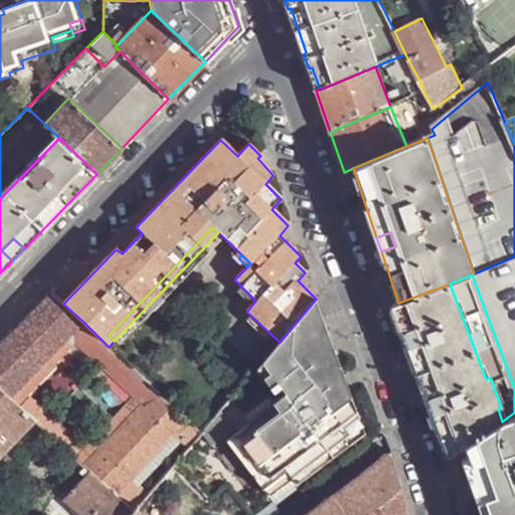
[(432,407),(449,456),(469,443),(502,421),(498,408),(501,406),(490,377),(486,379),(450,284),(398,303),(392,306),(432,407)]
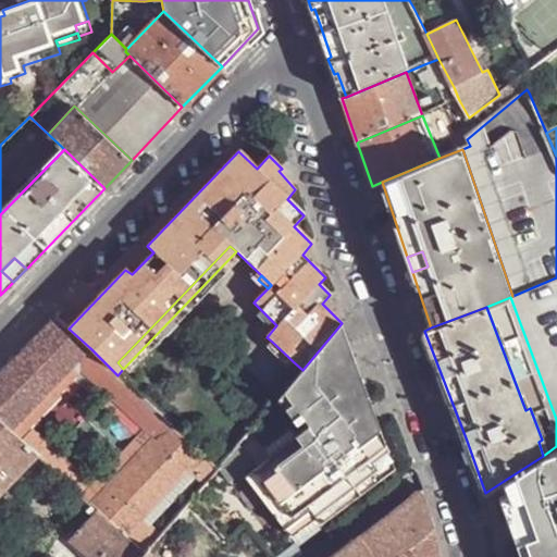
[(276,325),(261,310),(257,317),(272,331),(276,325)]
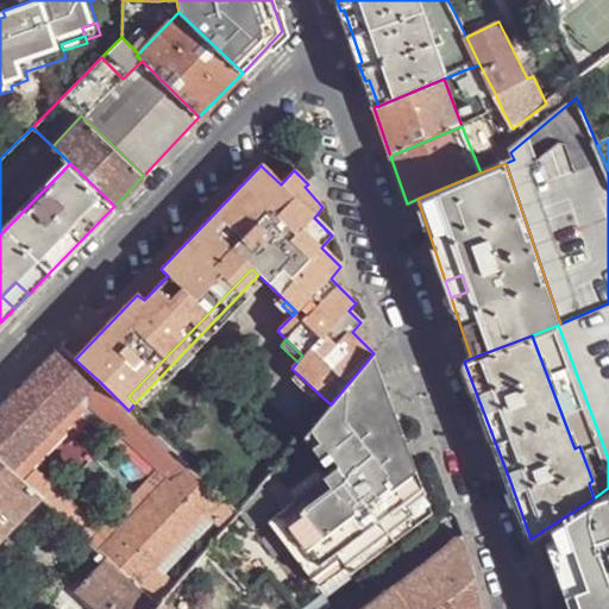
[(0,409),(0,459),(13,471),(81,400),(99,381),(75,359),(66,350),(62,345),(0,409)]
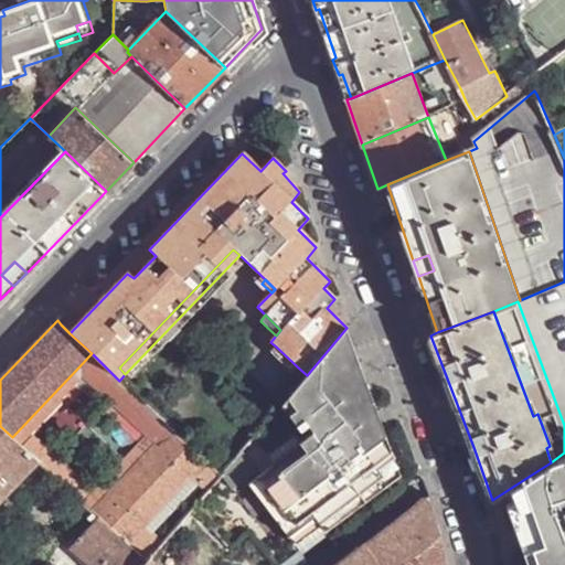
[(330,352),(348,331),(347,328),(307,375),(281,405),(313,435),(252,505),(286,539),(312,518),(318,523),(326,531),(361,505),(356,499),(379,484),(374,473),(393,460),(383,432),(373,438),(366,426),(377,415),(352,344),(334,365),(330,352)]
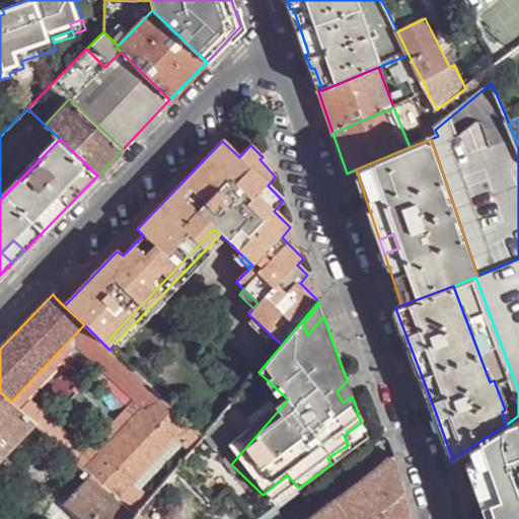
[(323,316),(319,304),(303,323),(307,336),(323,316)]
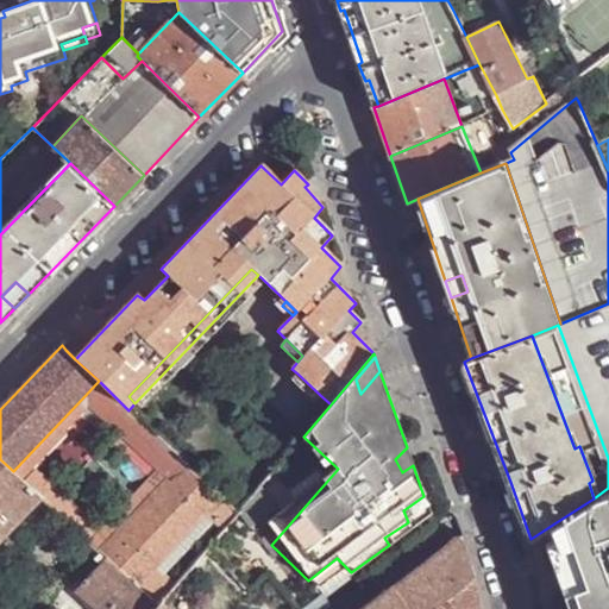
[(320,395),(297,374),(292,381),(315,402),(320,395)]
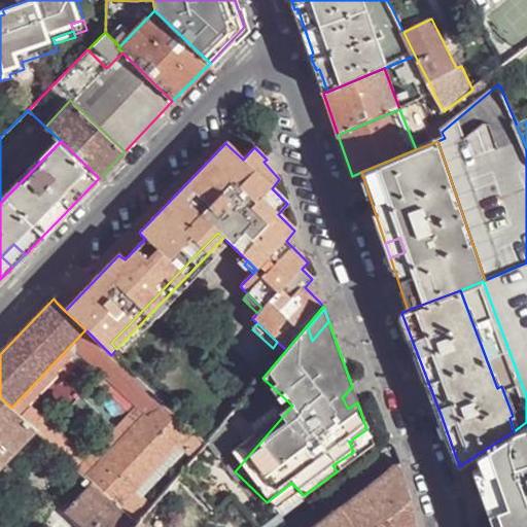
[(147,419),(162,402),(136,378),(111,355),(85,329),(70,346),(78,353),(137,410),(145,418),(147,419)]
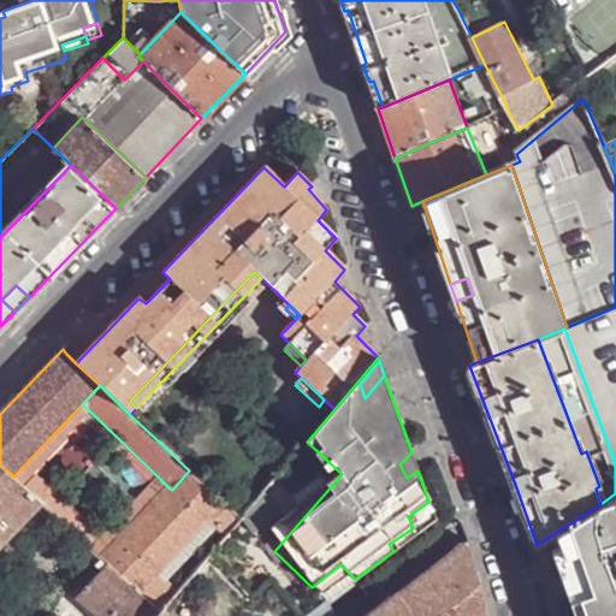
[(92,413),(82,404),(13,477),(22,485),(30,478),(92,413)]
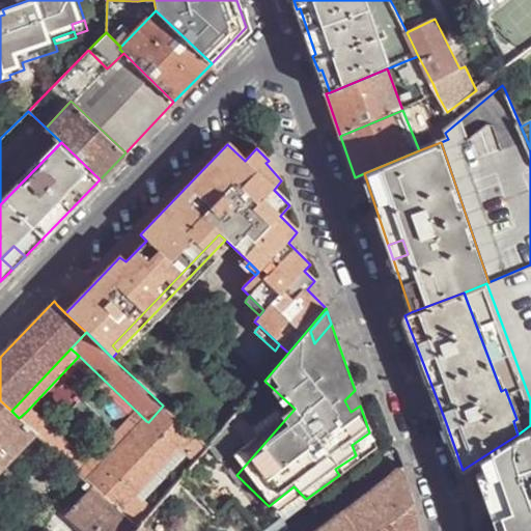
[(360,406),(355,390),(344,400),(351,412),(360,406)]
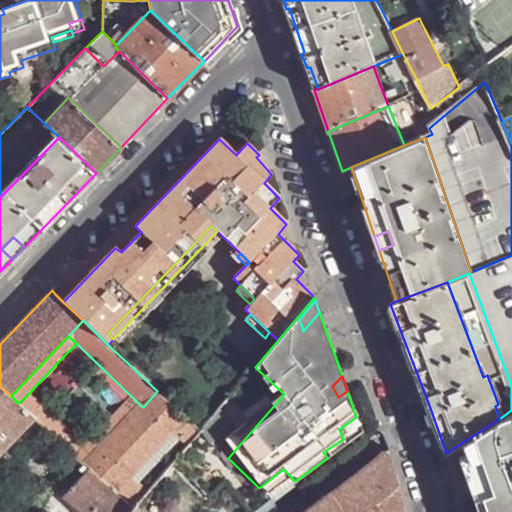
[(0,386),(0,455),(35,419),(18,403),(11,396),(0,386)]
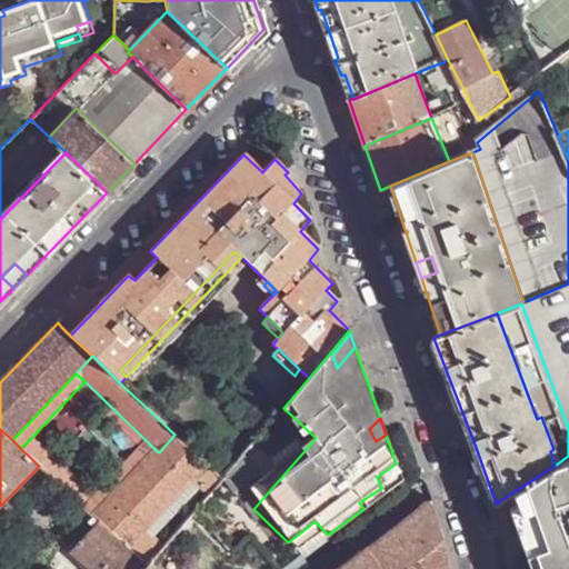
[(127,549),(205,465),(178,439),(175,435),(159,452),(157,451),(111,501),(112,503),(97,520),(98,522),(127,549)]
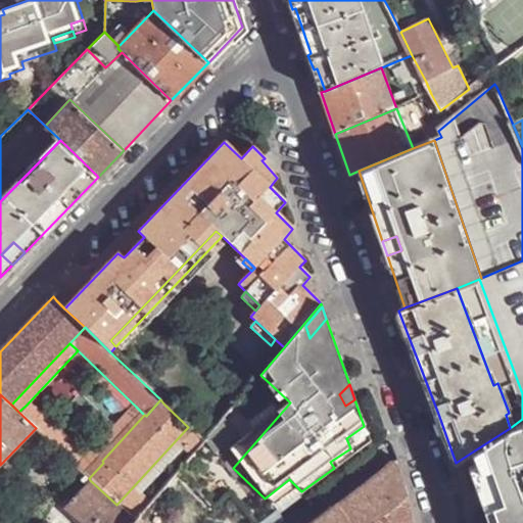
[(79,469),(86,462),(26,406),(18,412),(36,428),(79,469)]
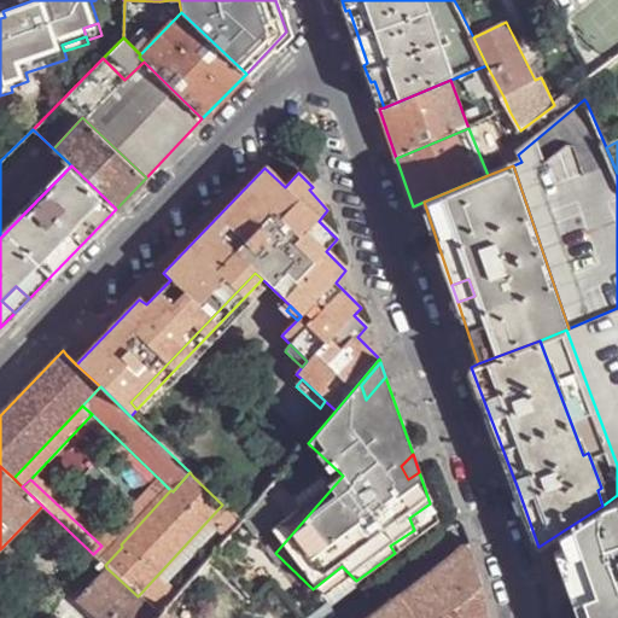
[(121,544),(170,490),(161,481),(101,546),(93,554),(105,565),(122,547),(121,544)]
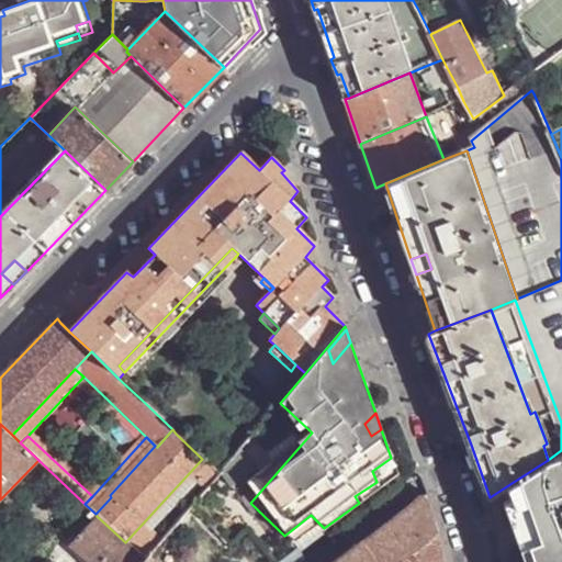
[(561,561),(561,454),(548,460),(512,483),(518,497),(541,561),(561,561)]
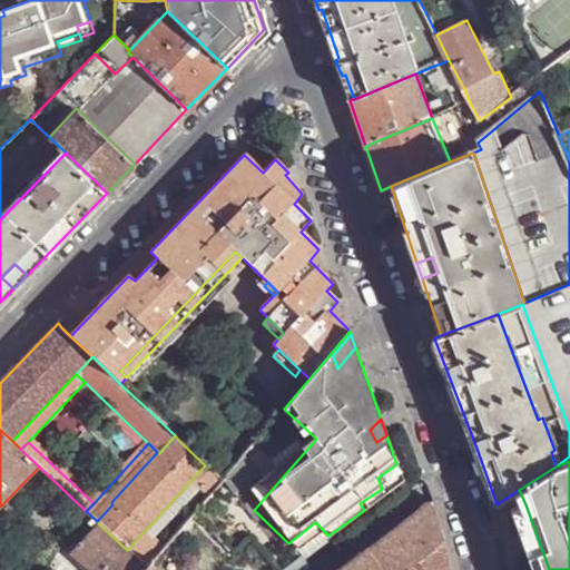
[(364,510),(403,482),(396,464),(377,478),(382,489),(360,503),(364,510)]
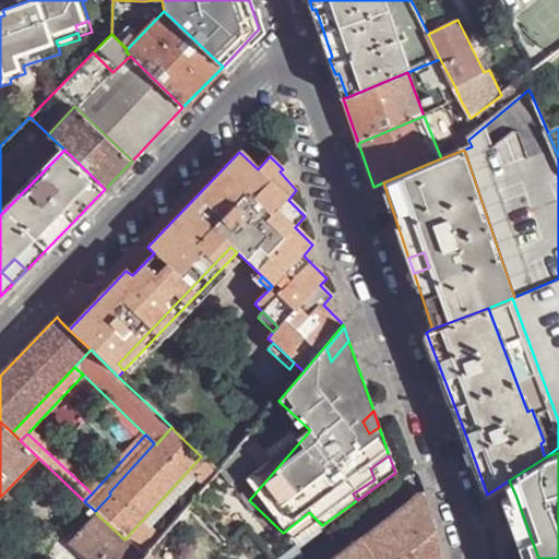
[(399,558),(439,530),(428,495),(392,522),(391,521),(388,523),(388,524),(365,543),(364,540),(360,543),(361,545),(342,558),(157,558),(149,551),(144,557),(142,558),(399,558)]
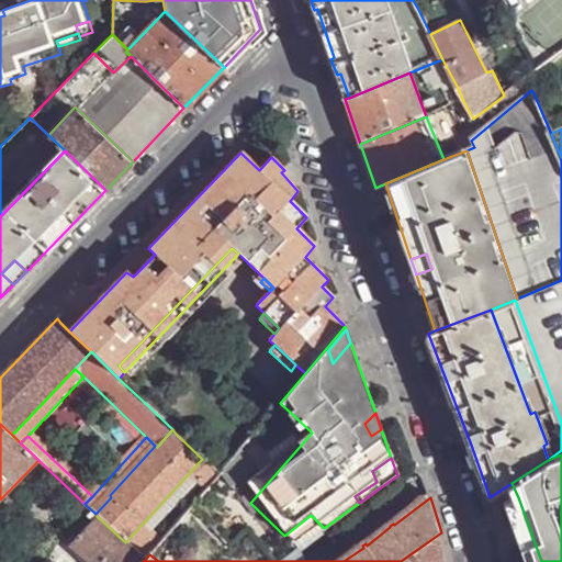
[(541,561),(518,497),(509,499),(531,561),(541,561)]
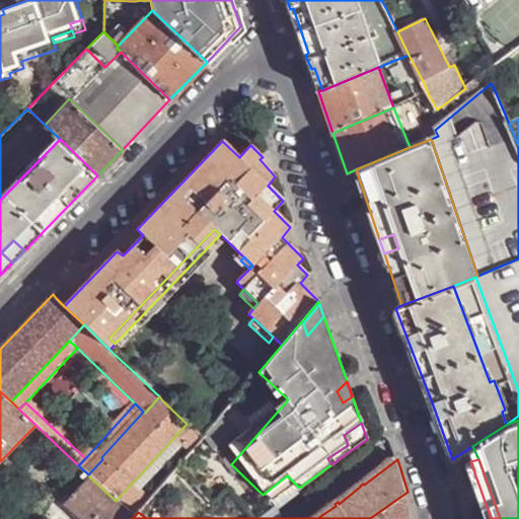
[(181,471),(177,466),(151,498),(155,502),(181,471)]
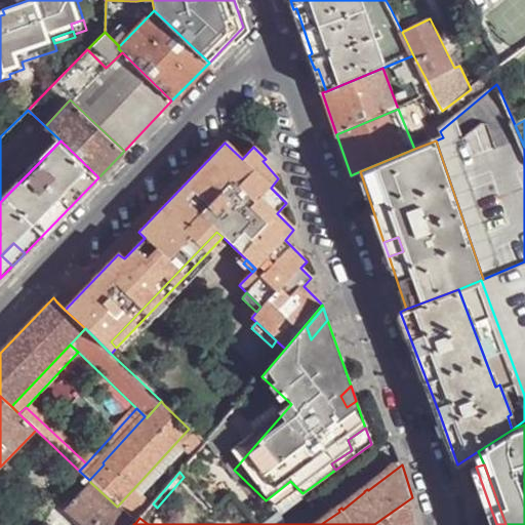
[(208,511),(212,508),(187,481),(184,484),(208,511)]
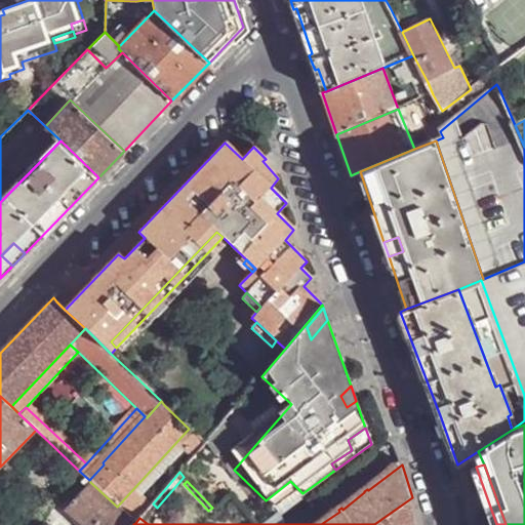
[(266,500),(270,505),(295,486),(290,481),(266,500)]
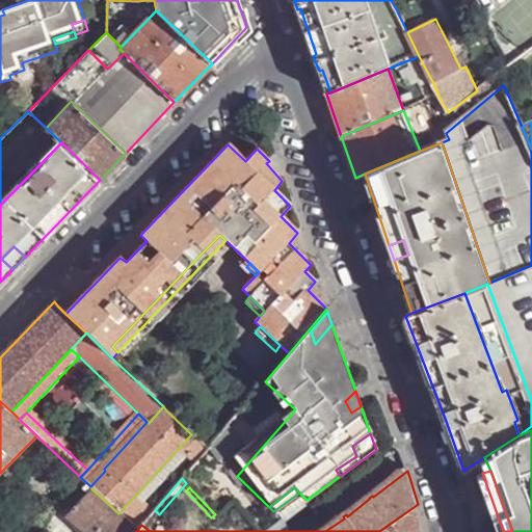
[(84,531),(133,531),(136,529),(128,522),(118,513),(91,488),(82,499),(67,515),(84,531)]
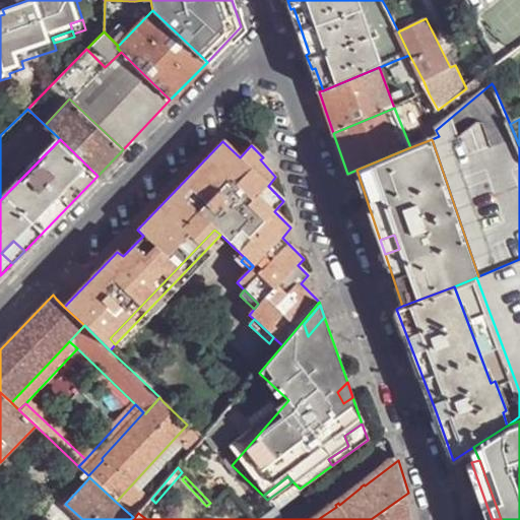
[(65,504),(80,488),(76,484),(62,502),(65,504)]
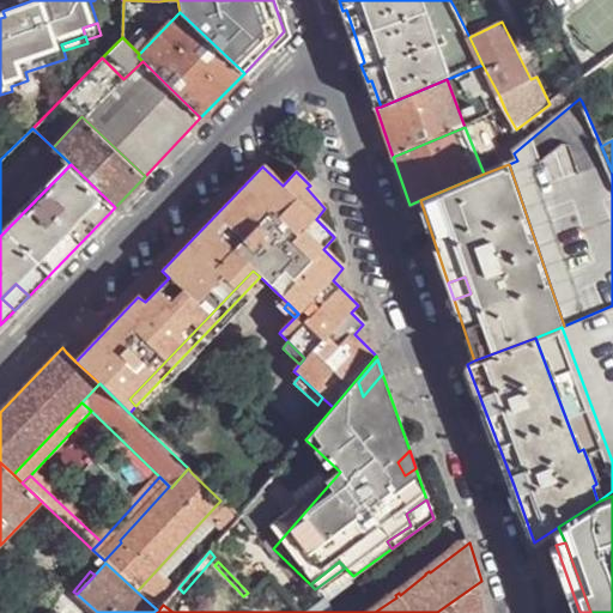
[(163,605),(175,592),(163,581),(147,601),(157,610),(158,611),(163,605)]
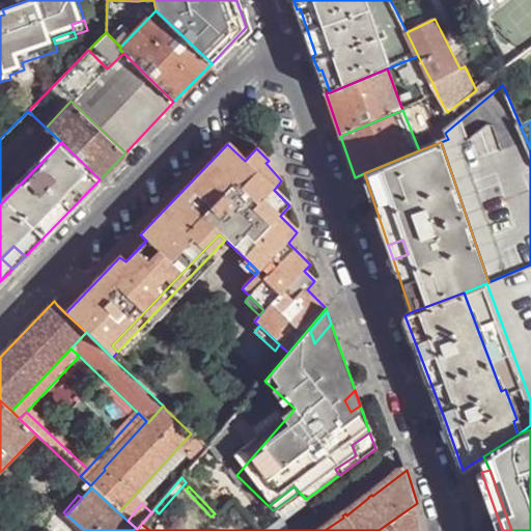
[(422,530),(417,503),(379,530),(422,530)]
